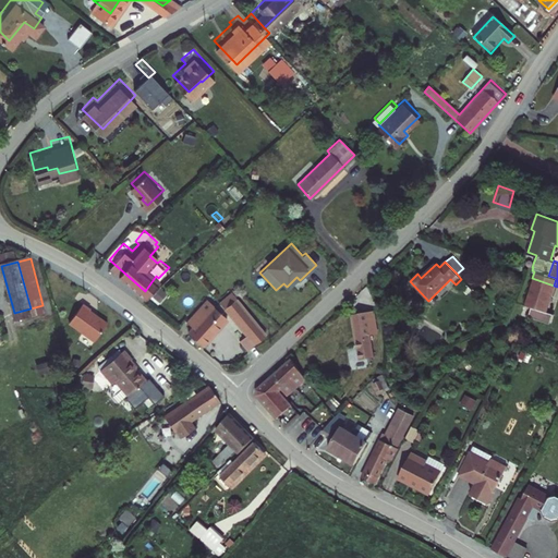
[(554,286),(532,278),(523,303),(531,306),(528,315),(548,322),(552,312),(546,310),(550,296),(549,295),(554,286)]
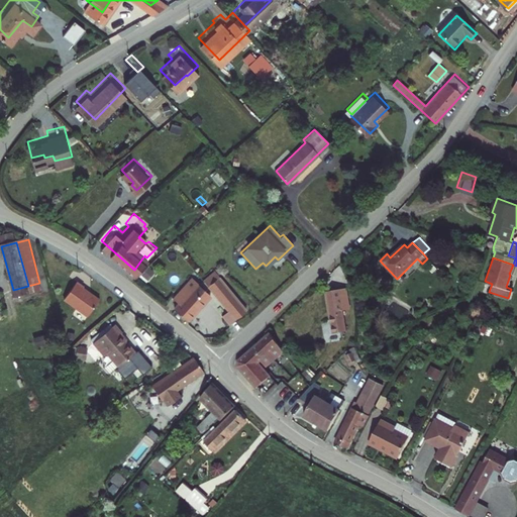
[(213,261),(201,271),(206,277),(217,268),(218,266),(213,261)]
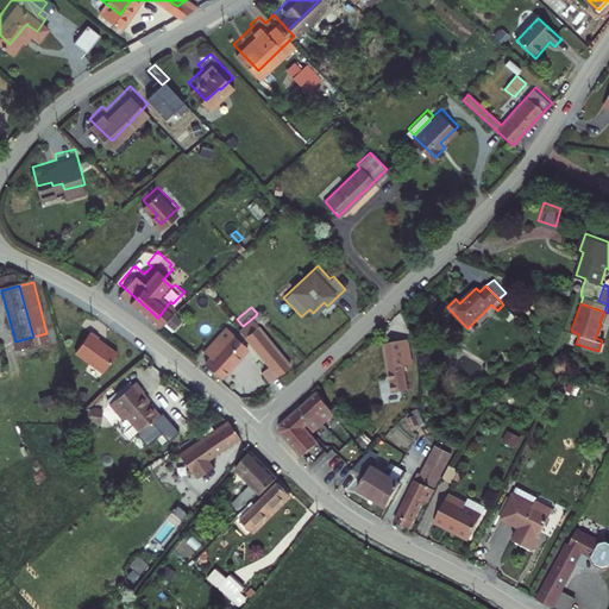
[(606,321),(608,313),(604,312),(600,322),(601,324),(596,338),(602,340),(608,322),(606,321)]
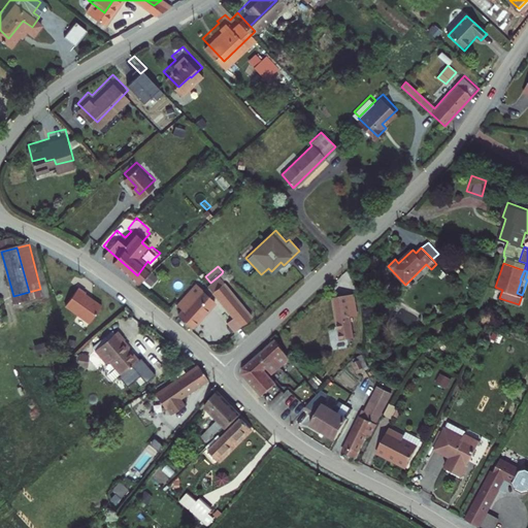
[(251,307),(222,273),(210,283),(230,305),(224,311),(233,323),(251,307)]
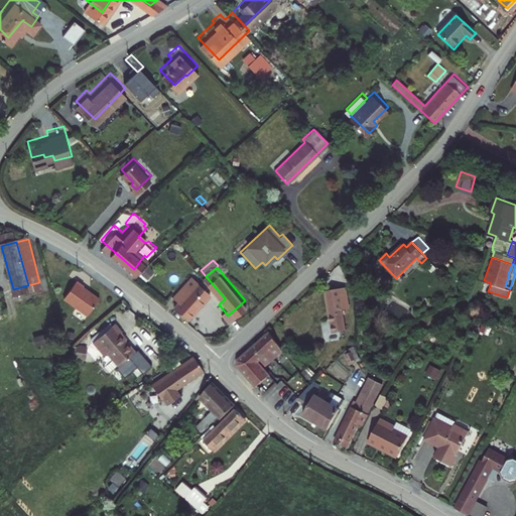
[(189,268),(184,274),(189,279),(196,273),(189,268)]
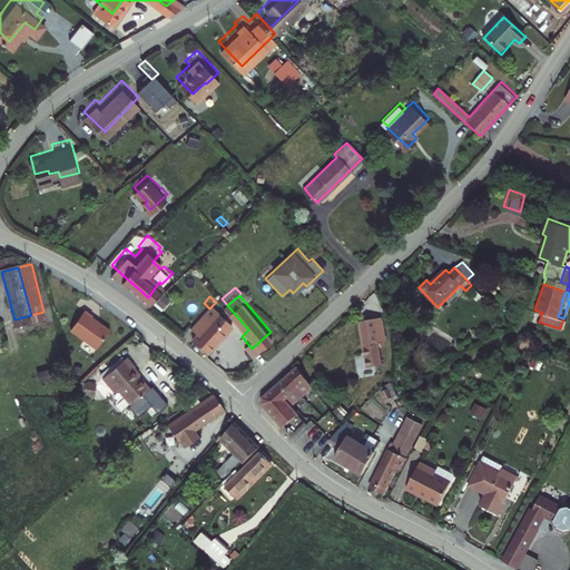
[(67,321),(91,341),(106,324),(89,310),(90,308),(82,302),(67,321)]
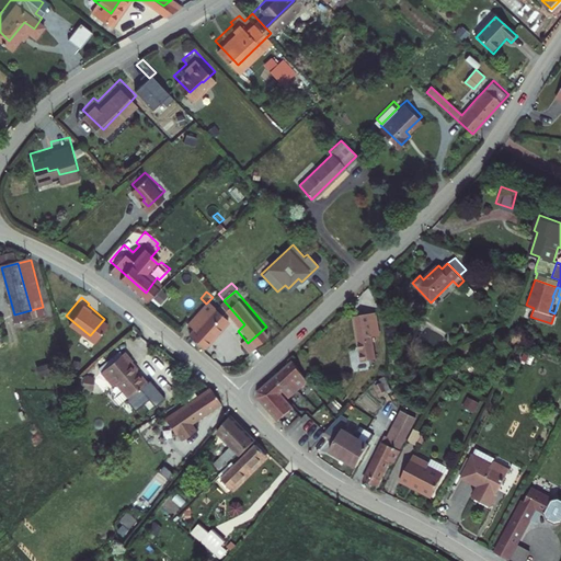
[(201,298),(187,313),(193,319),(187,324),(203,338),(228,310),(213,297),(206,304),(201,298)]
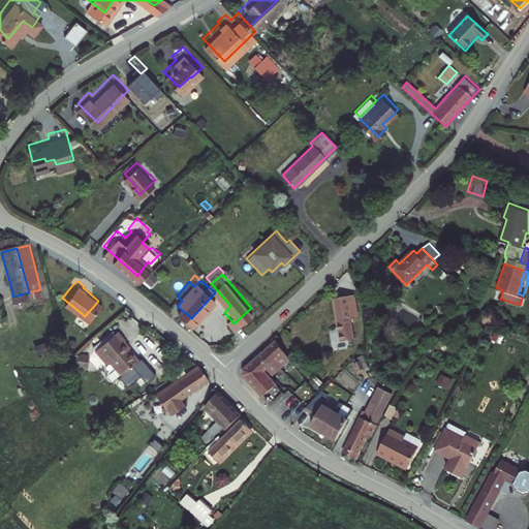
[(352,294),(334,298),(342,341),(355,339),(350,317),(356,315),(352,294)]
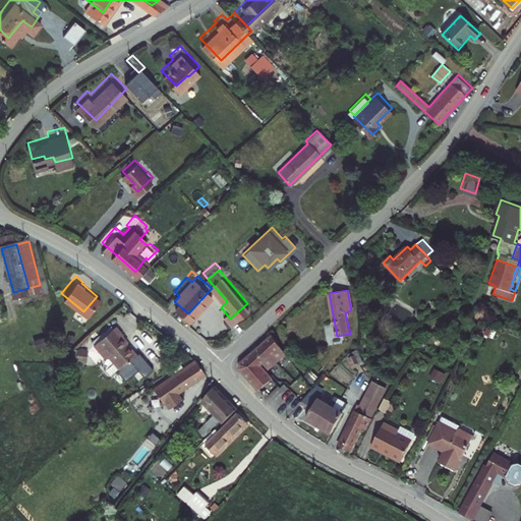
[(121,329),(113,321),(91,341),(103,354),(106,351),(117,364),(133,350),(118,332),(121,329)]
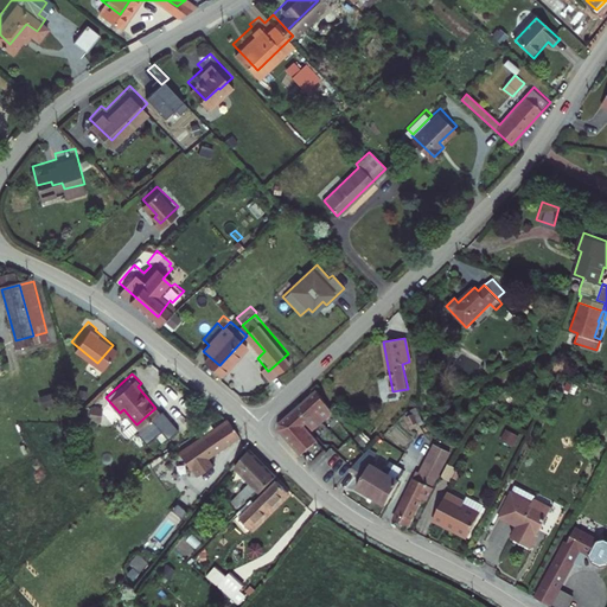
[(299,454),(317,440),(302,425),(306,422),(313,429),(333,413),(317,389),(279,422),(278,426),(278,429),(299,454)]
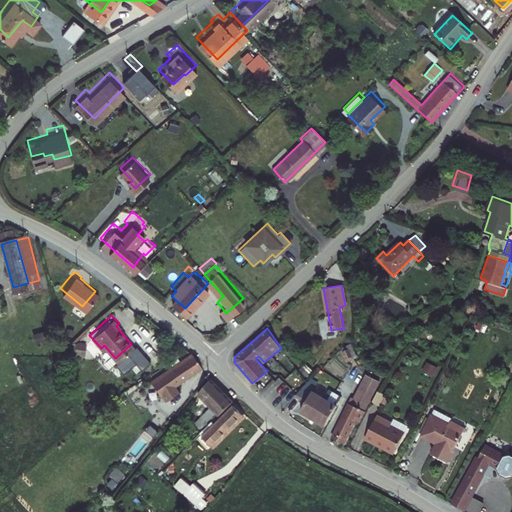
[(199,361),(189,348),(145,378),(148,384),(153,381),(159,390),(199,361)]
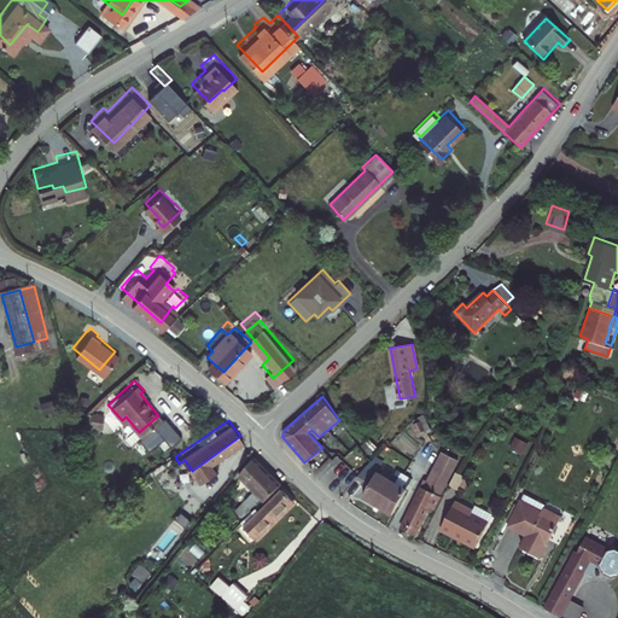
[(277,477),(251,448),(234,468),(250,484),(235,497),(240,503),(254,491),(255,495),(277,477)]
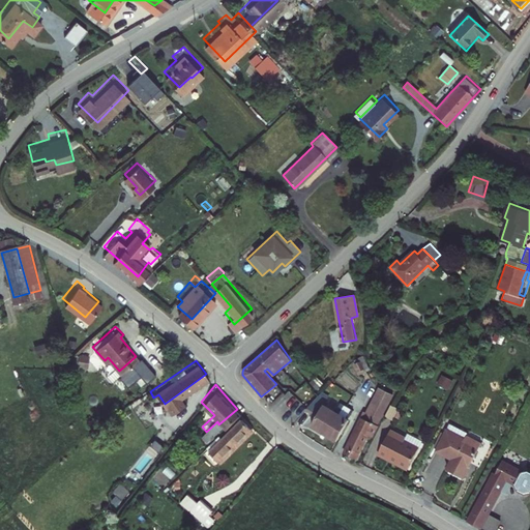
[(391,393),(381,388),(367,414),(364,413),(346,452),(357,459),(367,437),(371,438),(391,393)]
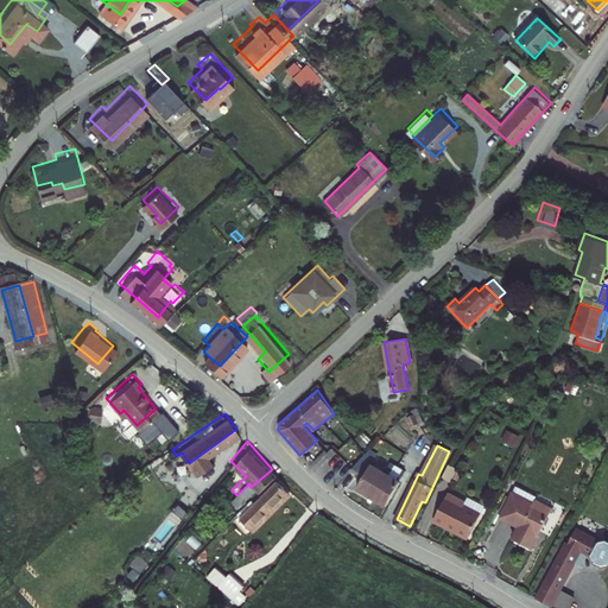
[(371,449),(350,470),(366,477),(358,491),(387,506),(406,470),(393,462),(386,472),(373,463),(378,455),(371,449)]
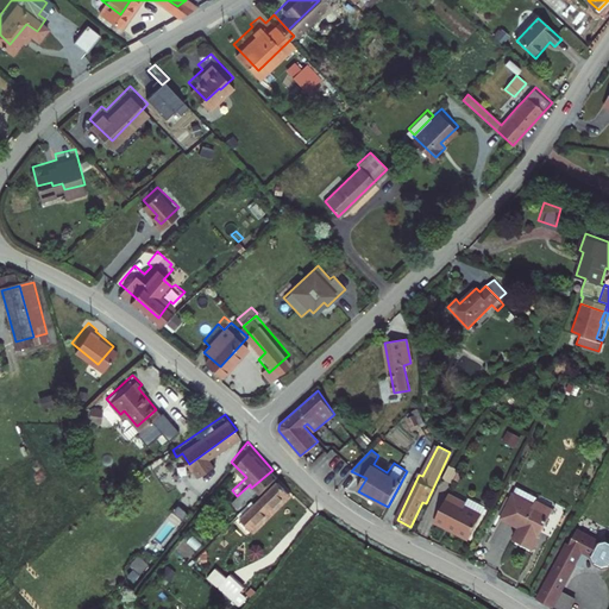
[(439,477),(447,482),(453,469),(446,464),(439,477)]
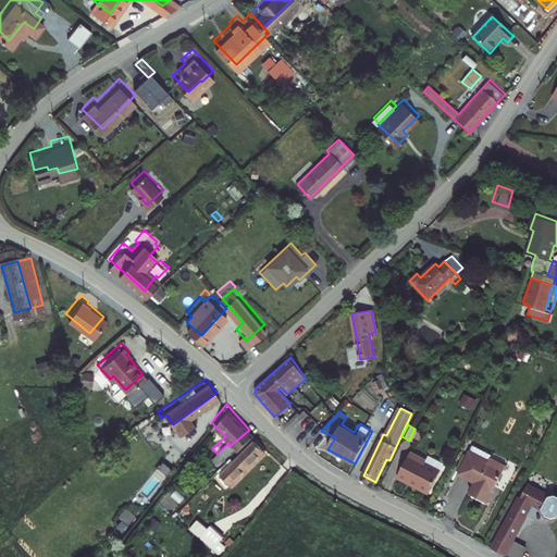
[(259,443),(249,434),(234,450),(244,459),(259,443)]
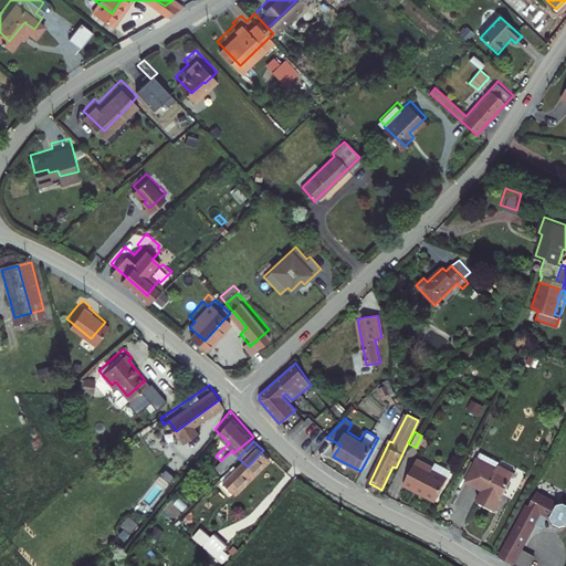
[(477,458),(498,468),(499,463),(479,454),(477,458)]
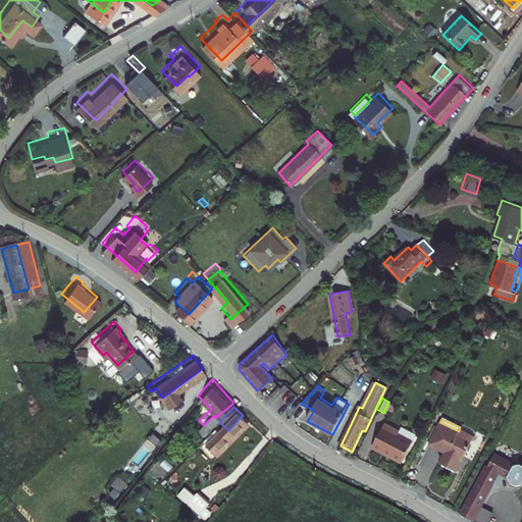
[(212,447),(228,430),(219,422),(203,437),(205,439),(203,441),(206,445),(208,442),(212,447)]
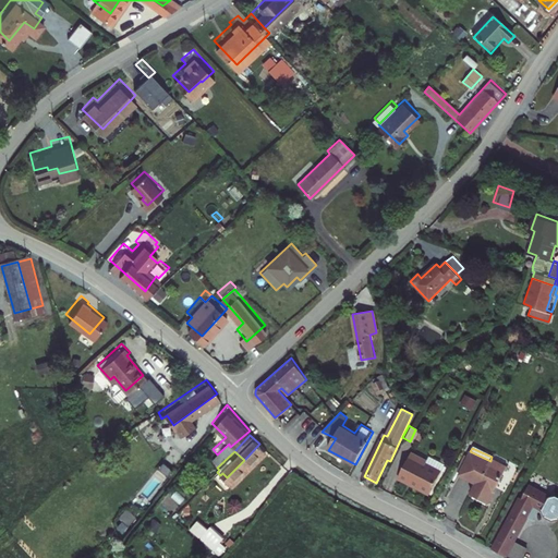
[(489,502),(508,465),(492,457),(490,461),(470,451),(459,474),(476,483),(471,494),(489,502)]
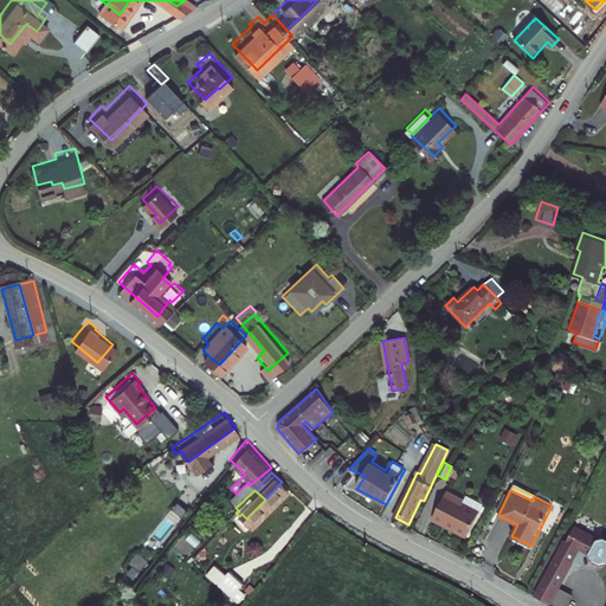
[(463,500),(446,491),(432,520),(466,537),(484,504),(465,495),(463,500)]
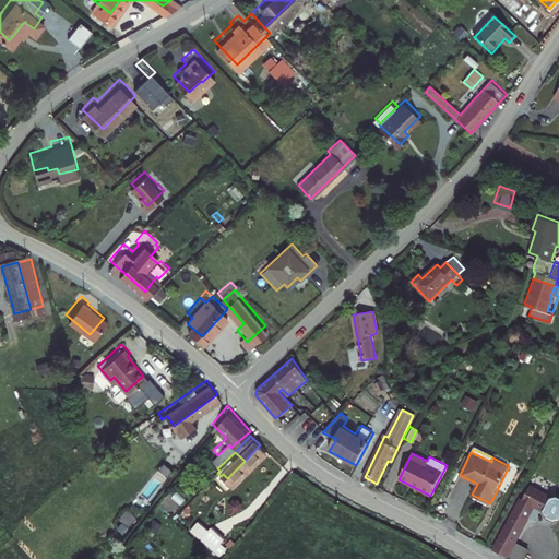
[(530,486),(527,490),(542,498),(544,496),(545,495),(530,486)]
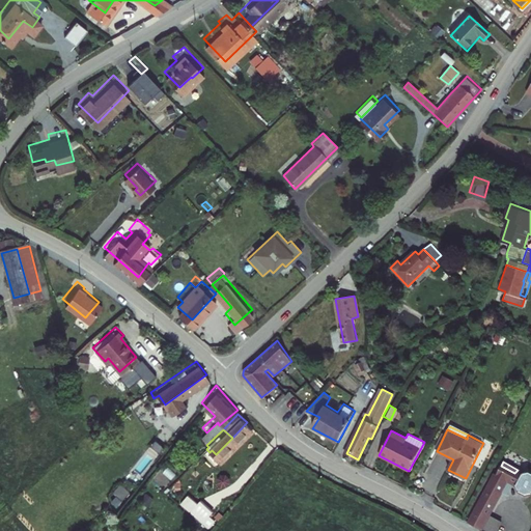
[(501,466),(472,523),(484,529),(492,514),(506,486),(512,490),(515,483),(519,484),(521,491),(527,494),(530,493),(530,472),(525,473),(518,470),(516,471),(514,473),(501,466)]
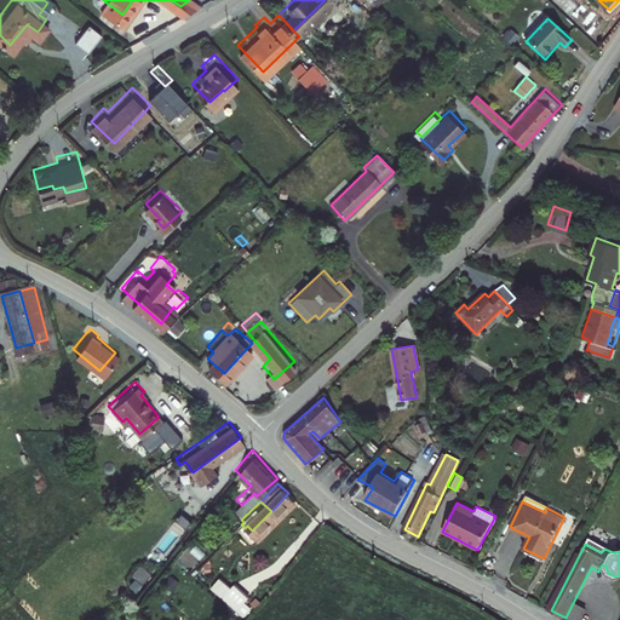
[(224,575),(211,566),(204,574),(220,590),(233,575),(228,572),(224,575)]
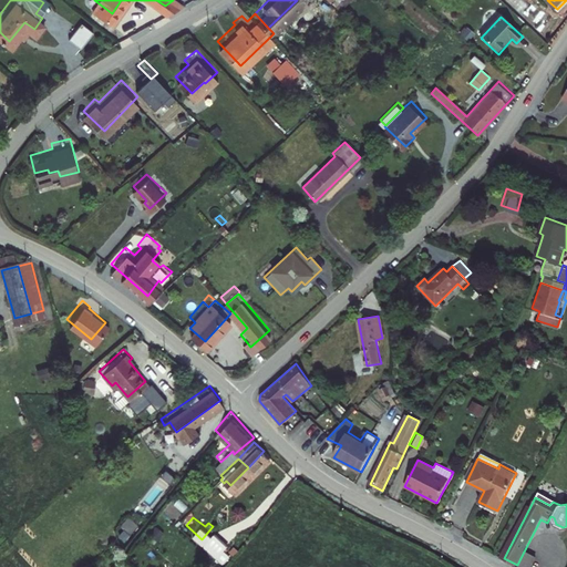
[(219,533),(213,526),(202,539),(216,552),(224,544),(216,537),(219,533)]
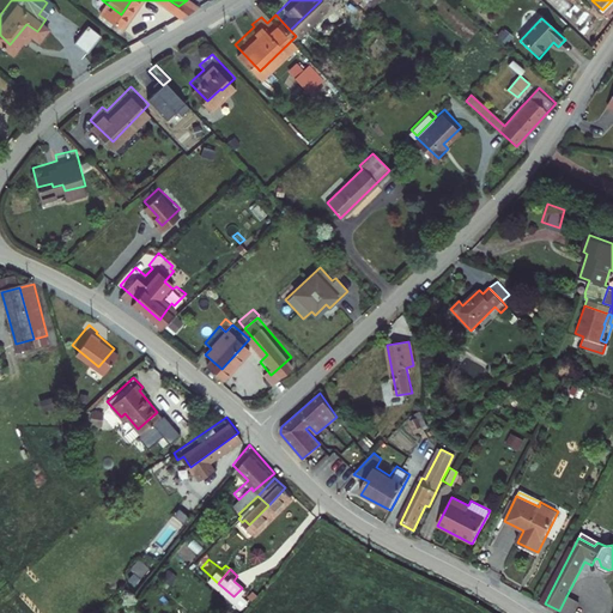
[(559,611),(564,612),(572,612),(580,601),(568,594),(559,611)]
